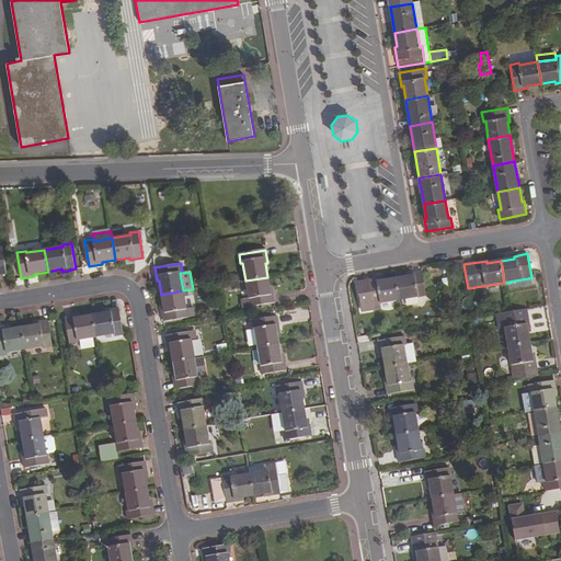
[(426,296),(422,272),(409,274),(410,276),(396,278),(400,300),(418,297),(424,296),(426,296)]
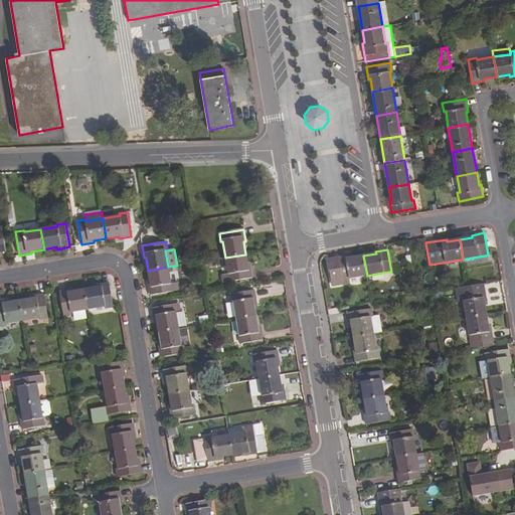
[(228,284),(251,279),(249,267),(247,267),(245,254),(225,258),(228,275),(226,275),(228,284)]
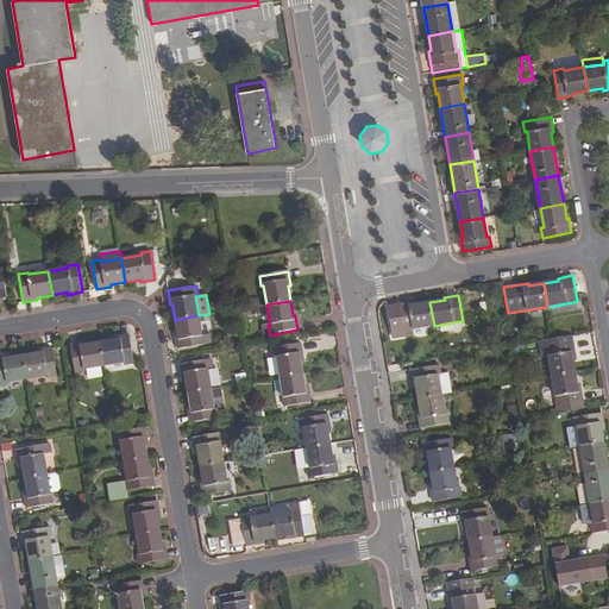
[(434,326),(429,302),(414,305),(414,302),(388,307),(393,337),(405,336),(405,331),(418,328),(434,326)]
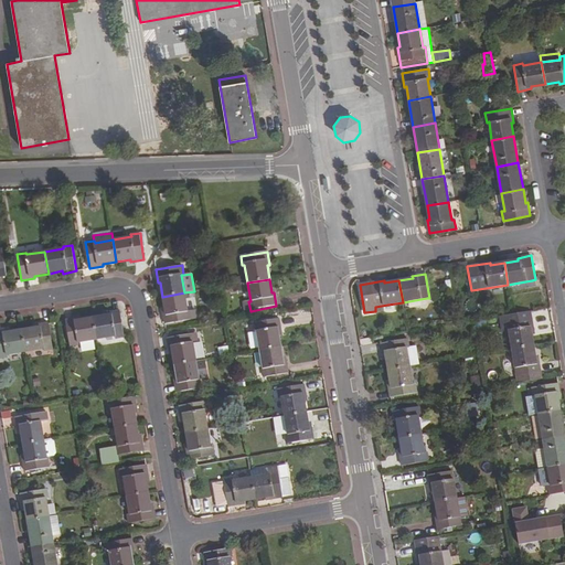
[(243,290),(242,284),(231,285),(222,287),(223,294),(243,290)]
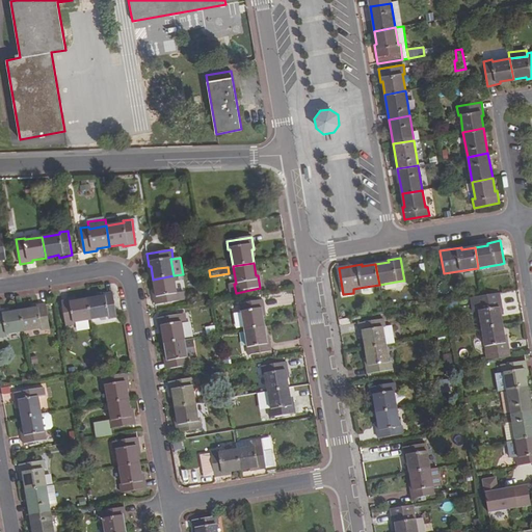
[(153,293),(156,306),(180,301),(178,292),(177,293),(174,275),(153,280),(155,292),(153,293)]
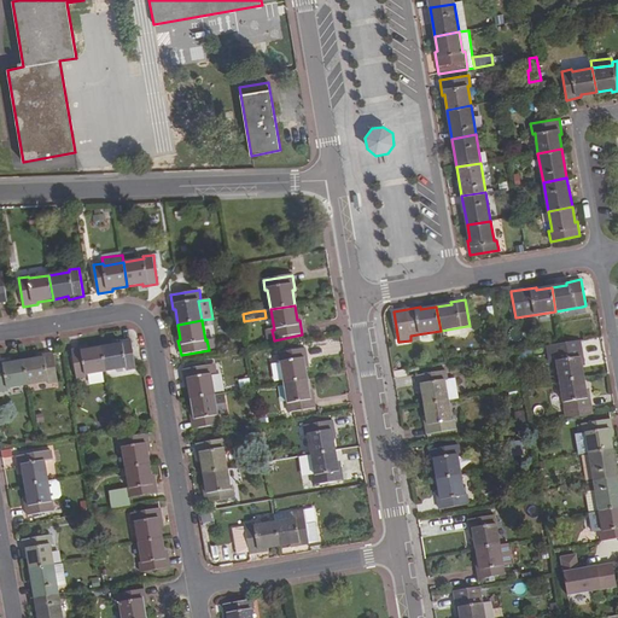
[(136,368),(132,340),(116,342),(117,345),(101,348),(106,372),(126,368),(127,371),(136,368)]
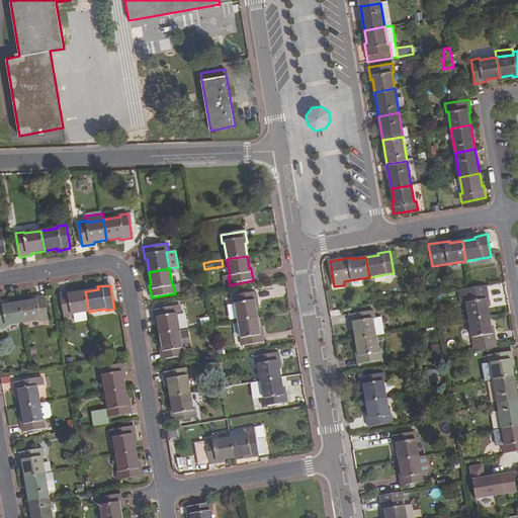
[(470,287),(457,290),(463,321),(469,320),(489,317),(488,305),(490,304),(486,285),(470,287)]
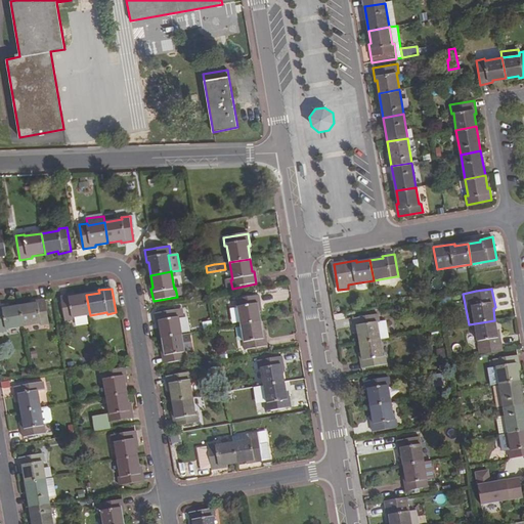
[(73,295),(60,297),(64,321),(73,319),(73,318),(90,315),(86,295),(74,297),(73,295)]
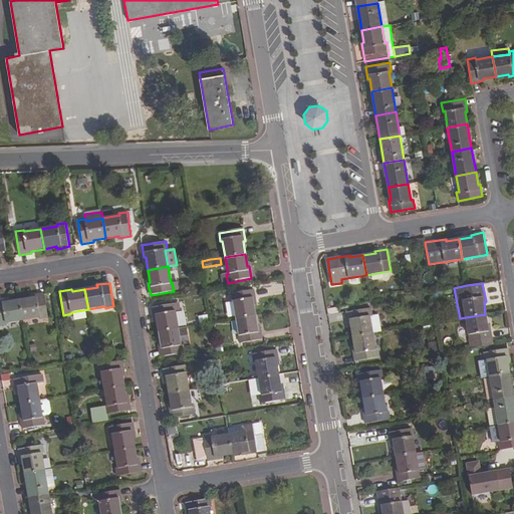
[(236,318),(256,314),(254,302),(256,302),(254,290),(232,294),(236,318)]
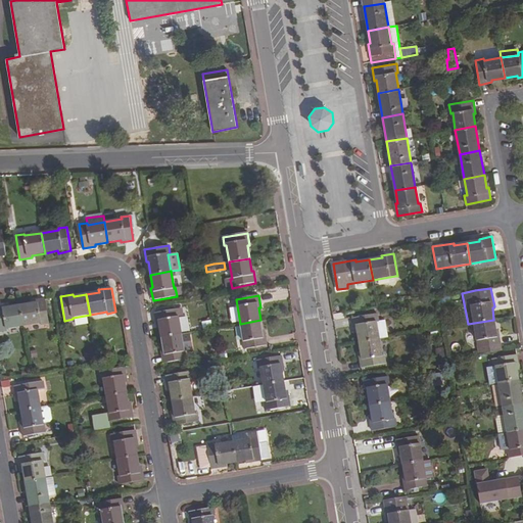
[(49,324),(45,299),(33,300),(33,303),(20,305),(24,326),(41,323),(41,325),(49,324)]
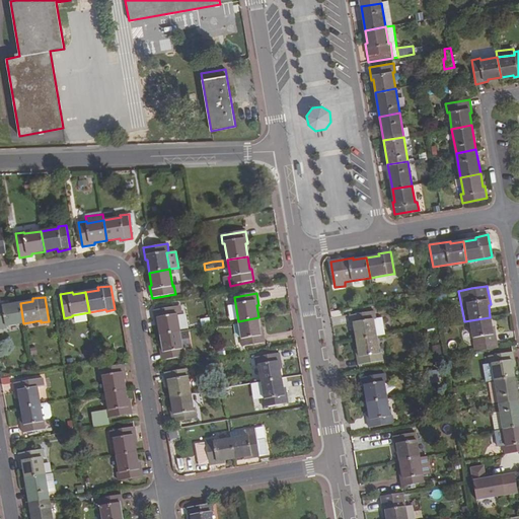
[(6,303),(0,304),(0,328),(7,328),(7,326),(23,323),(20,303),(7,305),(6,303)]
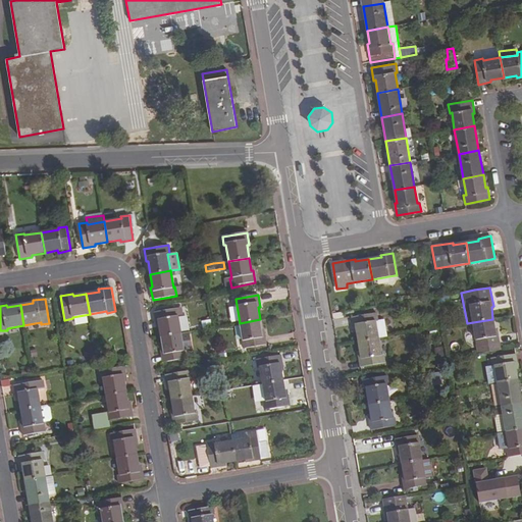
[(159,323),(160,336),(180,333),(176,308),(155,312),(157,324),(159,323)]
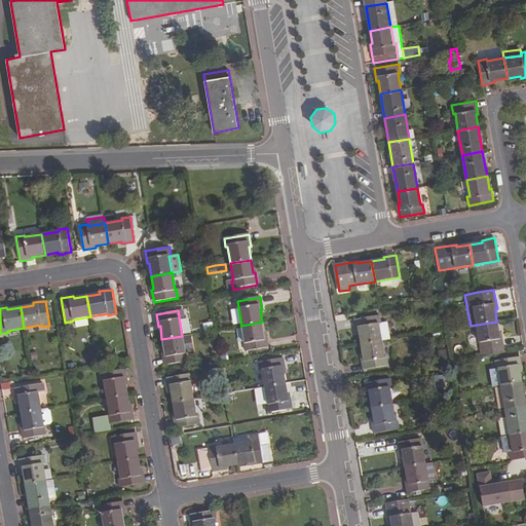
[(379,315),(354,320),(357,332),(359,332),(361,344),(381,341),(379,325),(381,324),(379,315)]
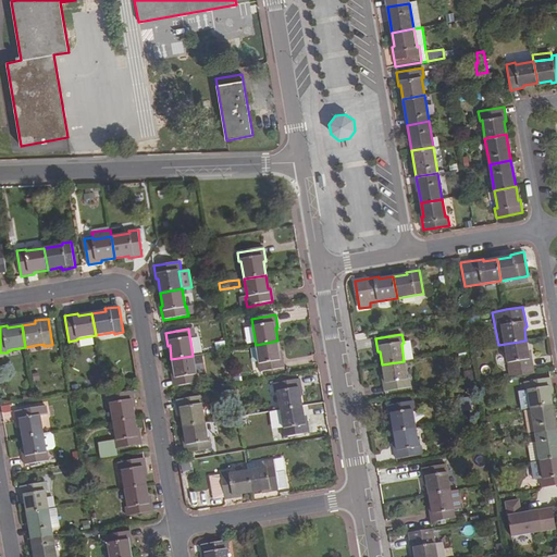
[(219,350),(229,348),(227,341),(217,343),(219,350)]
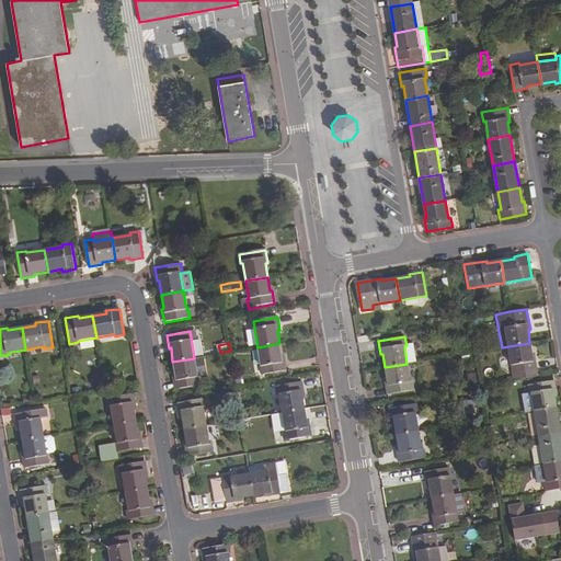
[(282,357),(279,343),(258,347),(262,374),(286,370),(284,357),(282,357)]
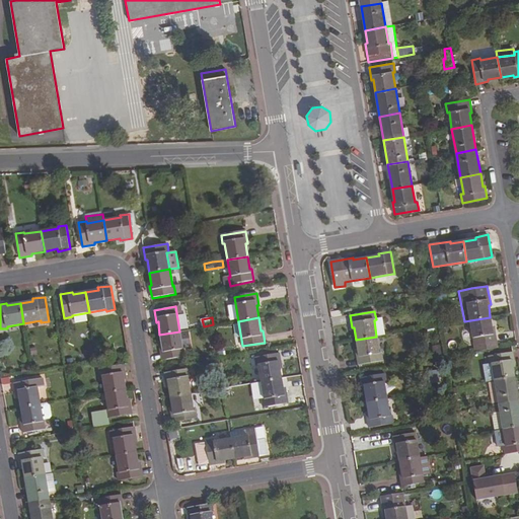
[(493,330),(490,317),(470,320),(475,352),(498,348),(495,329),(493,330)]
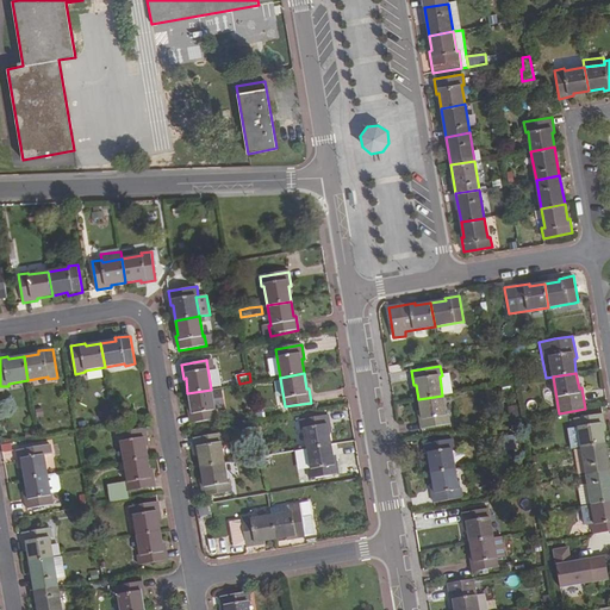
[(211,390),(187,393),(191,409),(188,410),(191,423),(216,418),(211,390)]
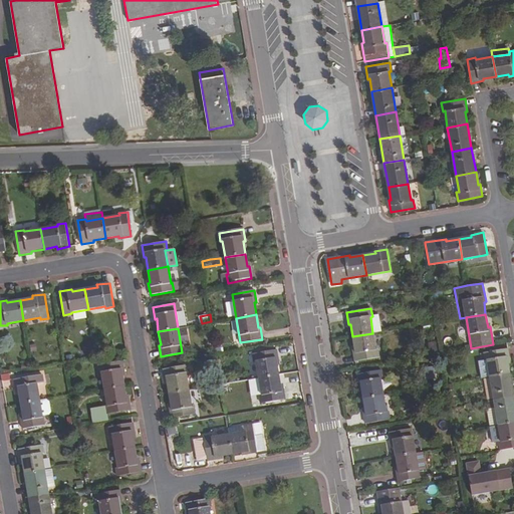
[(352,349),(355,361),(379,356),(377,348),(375,348),(372,333),(352,336),(355,348),(352,349)]
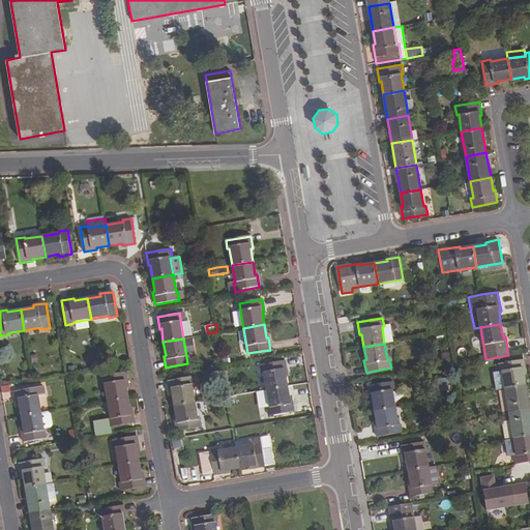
[(231,363),(229,353),(221,354),(223,364),(231,363)]
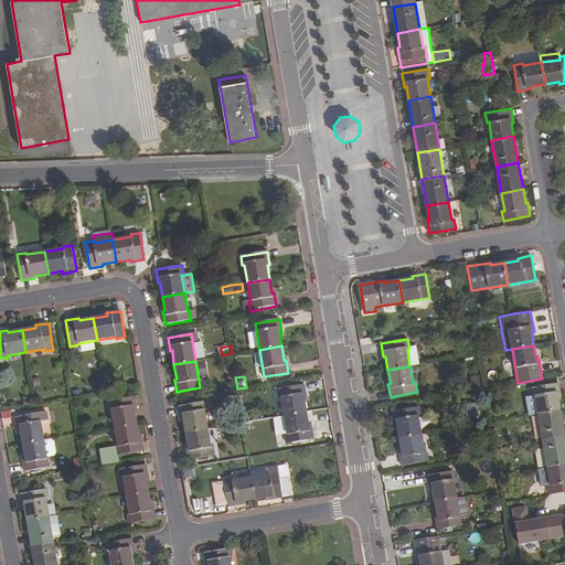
[(561,396),(558,383),(532,387),(533,396),(535,396),(539,414),(561,411),(558,397),(561,396)]
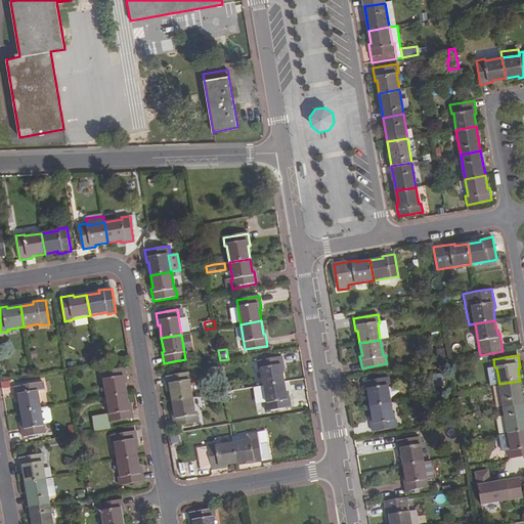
[(285,368),(282,356),(258,360),(259,368),(261,368),(264,386),(284,382),(282,369),(285,368)]
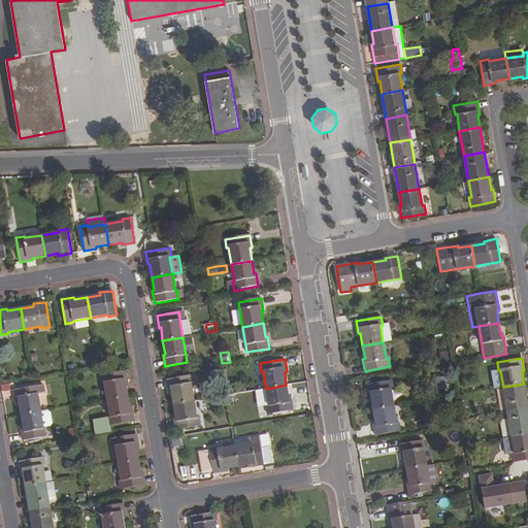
[(128,383),(126,370),(101,374),(102,384),(104,383),(107,400),(128,396),(126,384),(128,383)]
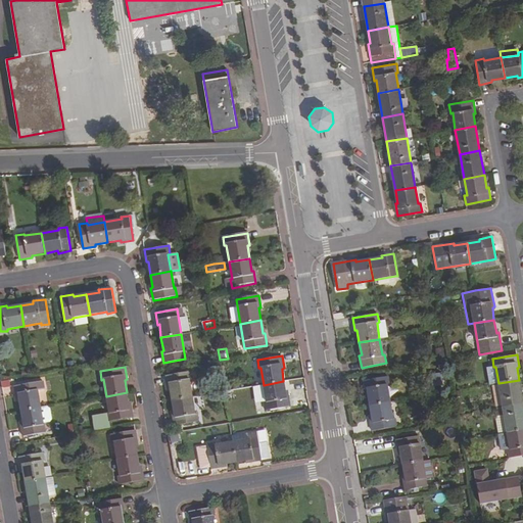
[(190,371),(165,375),(168,388),(170,387),(172,400),(192,396),(189,380),(191,380),(190,371)]
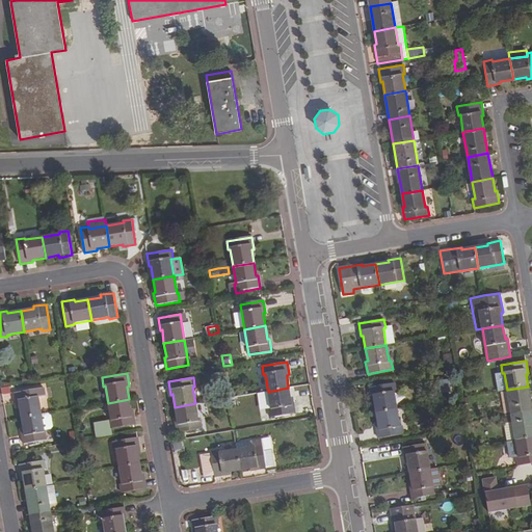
[(395,383),(370,388),(372,400),(374,400),(376,413),(397,409),(394,393),(396,392),(395,383)]
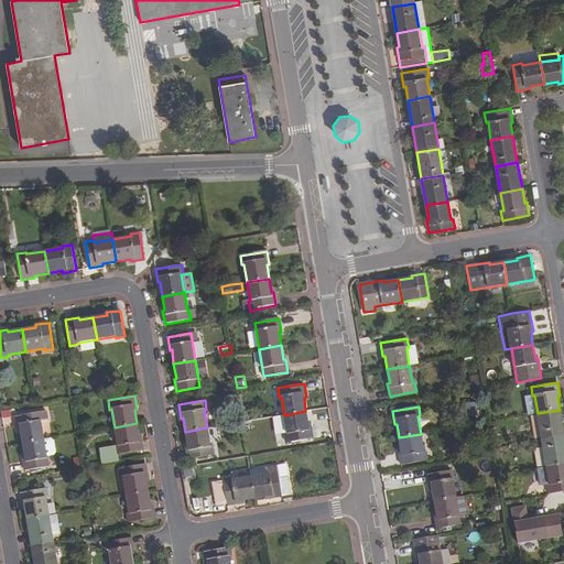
[(542,440),(563,436),(560,410),(538,413),(542,440)]
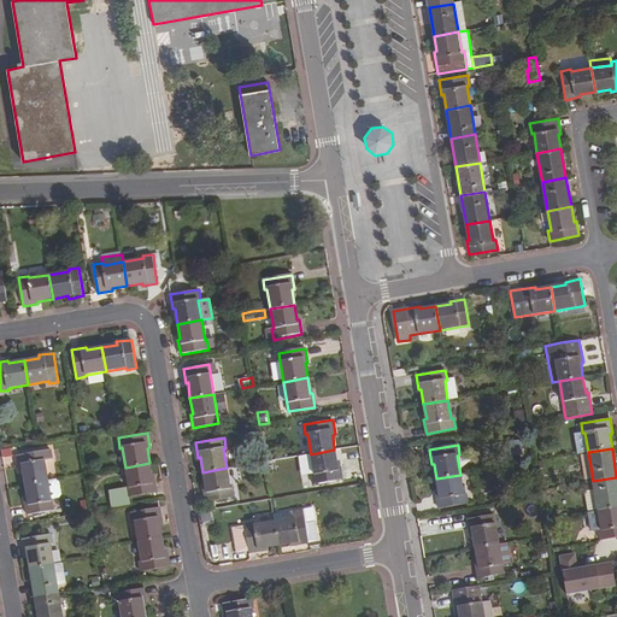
[(22,469),(24,485),(48,481),(45,459),(54,458),(52,450),(17,456),(19,470),(22,469)]
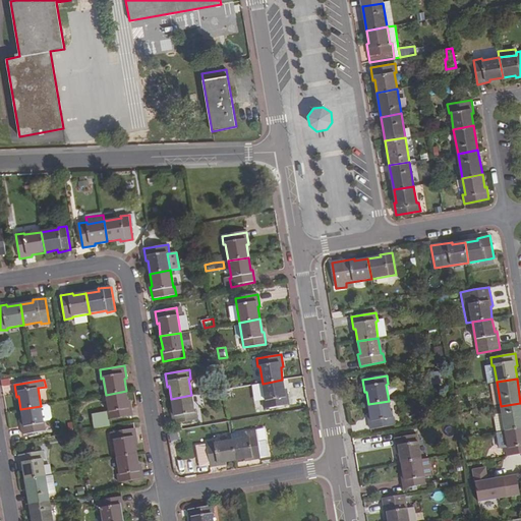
[(265,409),(289,405),(287,393),(285,393),(282,380),(263,384),(266,400),(264,401),(265,409)]
